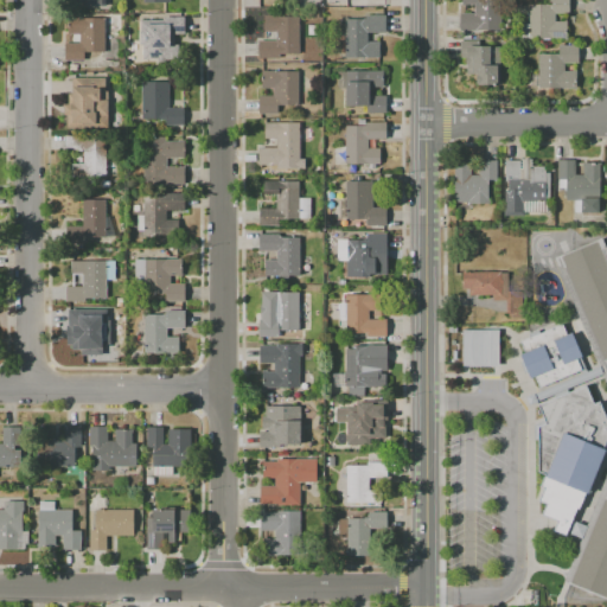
[(460,31),(460,13),(475,13),(475,5),(462,5),(462,0),(499,0),(499,31),(460,31)]
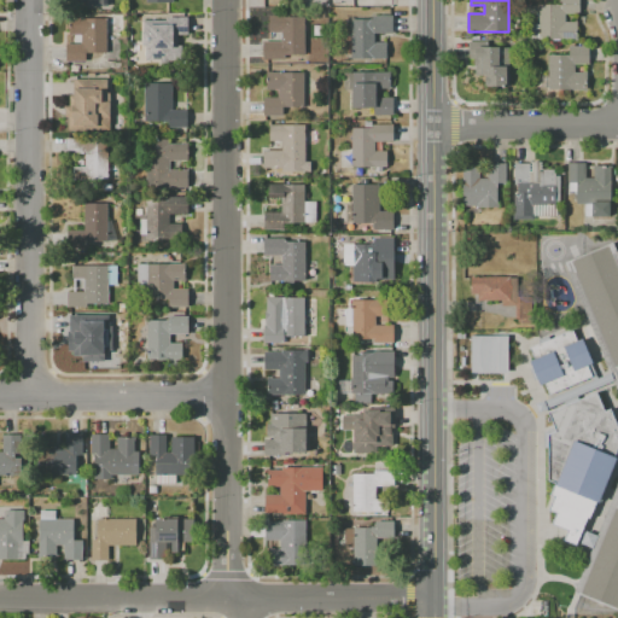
[(540,39),(530,39),(530,24),(538,23),(538,4),(560,4),(560,0),(579,0),(579,13),(565,13),(565,22),(573,22),(573,21),(577,21),(577,40),(576,40),(576,39),(540,39)]
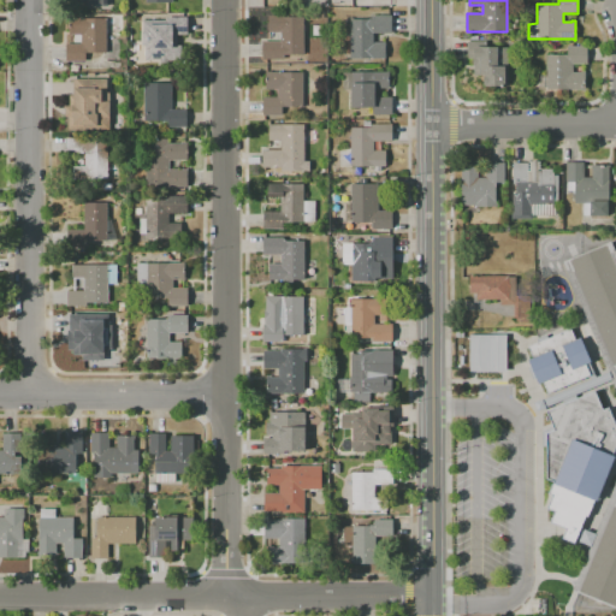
[(262,59),(262,41),(280,41),(280,31),(268,31),(268,16),(283,16),(283,17),(303,17),(303,54),(283,54),(283,59),(262,59)]
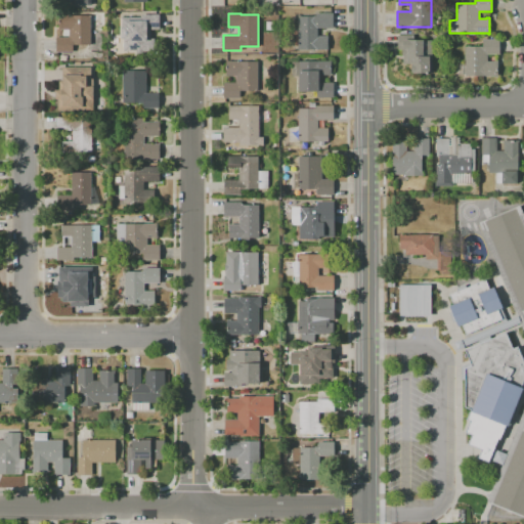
[(298,49),(298,16),(315,16),(315,13),(334,13),(334,29),(318,29),(318,36),(328,36),(328,49),(298,49)]
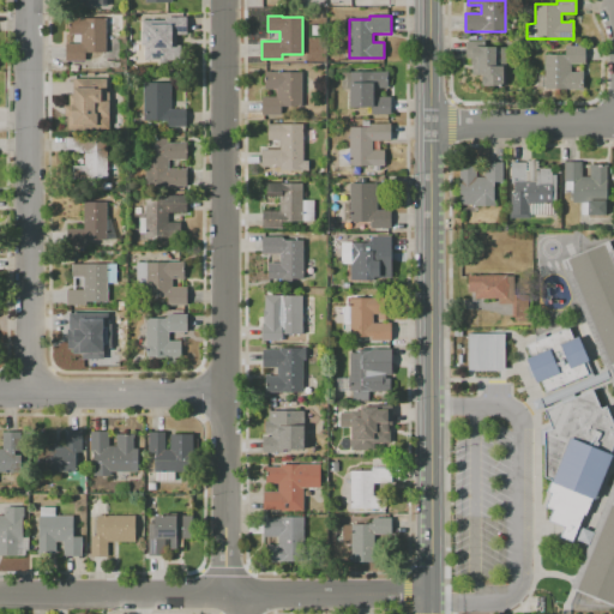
[(144,59),(144,43),(142,43),(142,20),(164,20),(164,17),(186,17),(186,35),(173,35),(173,46),(180,46),(180,59),(144,59)]
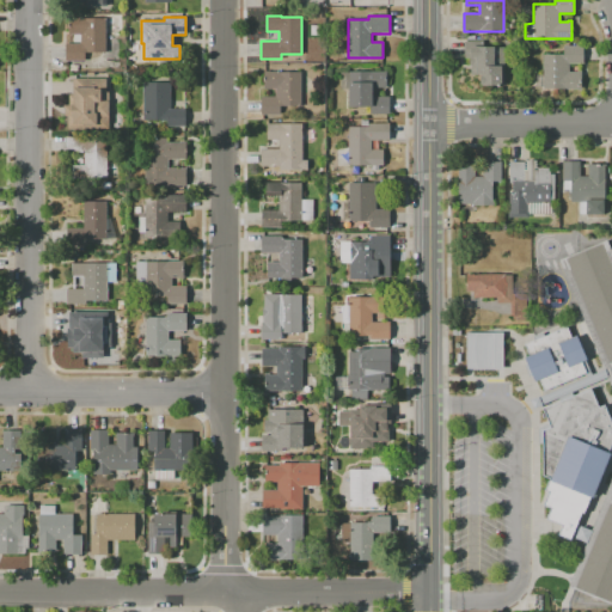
[(66,60),(66,43),(80,43),(80,35),(68,34),(69,18),(106,18),(105,53),(85,51),(85,60),(66,60)]
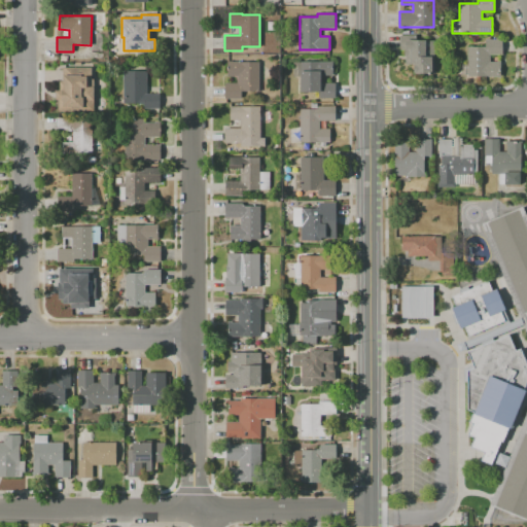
[(415,73),(415,72),(413,72),(413,64),(405,64),(405,56),(403,56),(403,49),(399,49),(399,34),(416,35),(416,39),(432,39),(432,48),(434,48),(434,73),(415,73)]
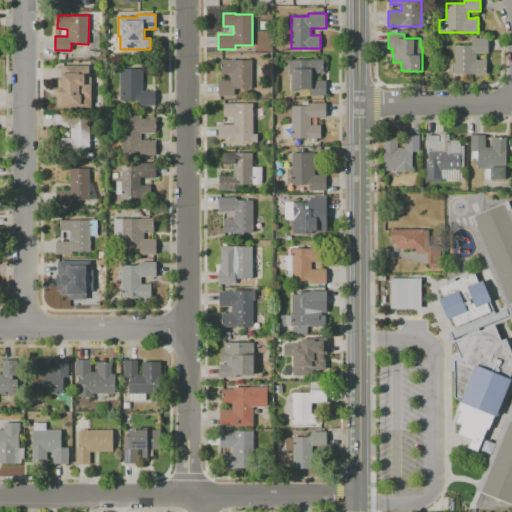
[(454,74),(454,45),(471,45),(471,38),(488,38),(488,53),(476,53),(476,60),(483,60),(483,59),(486,59),(486,75),(484,75),(484,74),(454,74)]
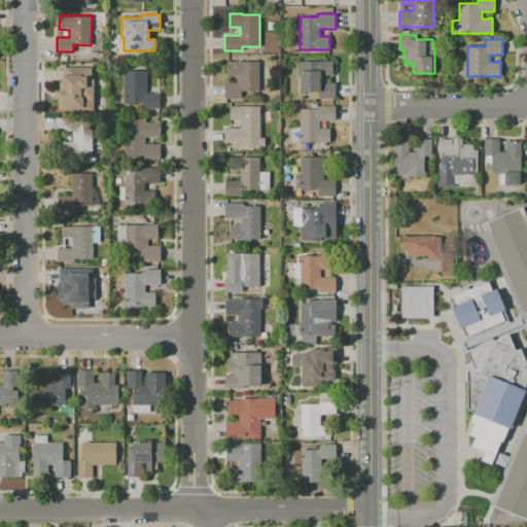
[(224,99),(224,83),(237,83),(237,76),(230,76),(230,77),(226,77),(226,61),(259,62),(258,92),(241,91),(241,99),(224,99)]
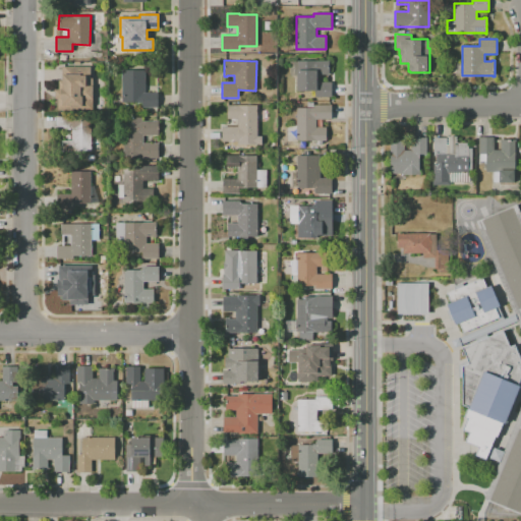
[(296,91),(296,76),(290,76),(290,62),(297,62),(297,61),(329,61),(329,75),(326,75),(326,74),(319,74),(319,81),(331,81),(331,97),(314,97),(314,91),(296,91)]
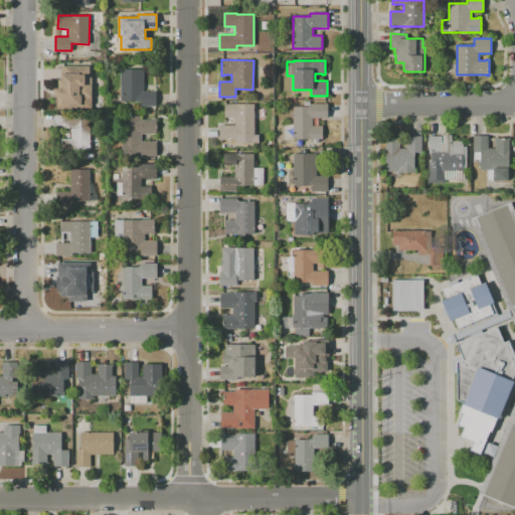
[(56,110),(56,97),(54,97),(54,89),(58,89),(57,79),(60,79),(60,72),(61,72),(61,65),(89,65),(90,77),(92,77),(92,83),(91,83),(92,96),(92,109),(56,110)]
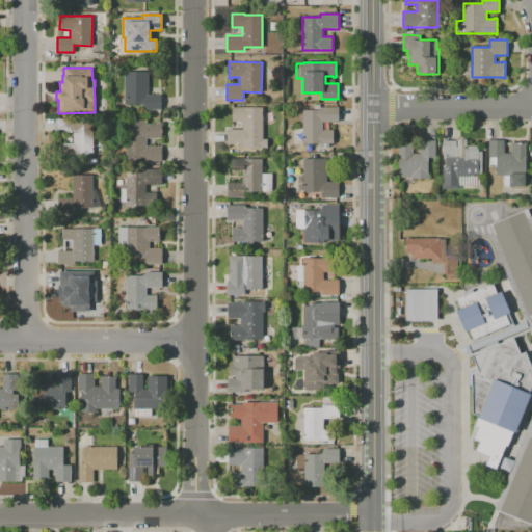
[(144,109),(144,105),(140,105),(140,104),(125,104),(125,72),(148,72),(148,95),(161,95),(161,109),(144,109)]
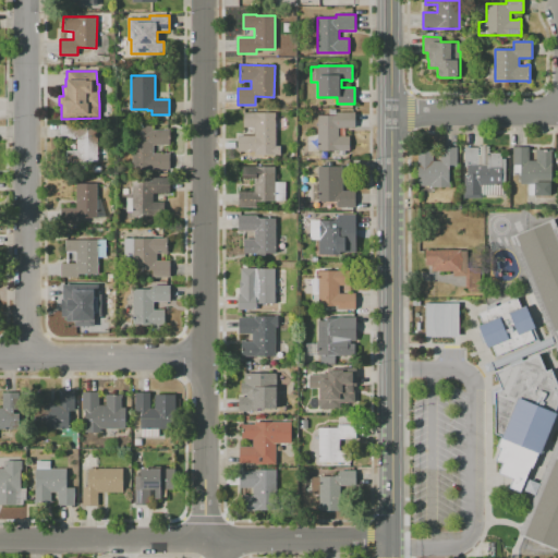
[(238,152),(238,135),(254,135),(254,126),(243,126),(243,112),(275,112),(275,148),(256,148),(256,152),(238,152)]
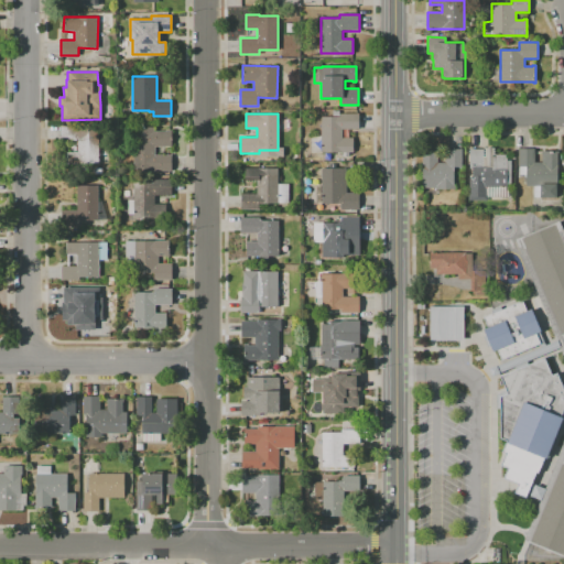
[(353,152),(310,152),(310,136),(321,136),(321,117),(339,117),(339,114),(358,114),(358,129),(342,129),(342,138),(353,138),(353,152)]
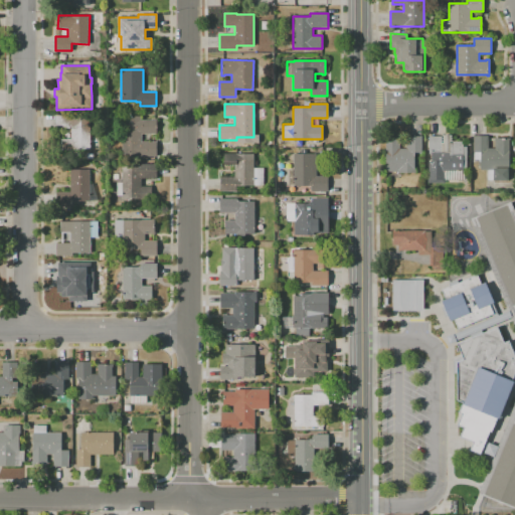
[(60,150),(60,139),(71,139),(71,128),(55,128),(55,116),(71,115),(71,118),(90,118),(90,150),(60,150)]
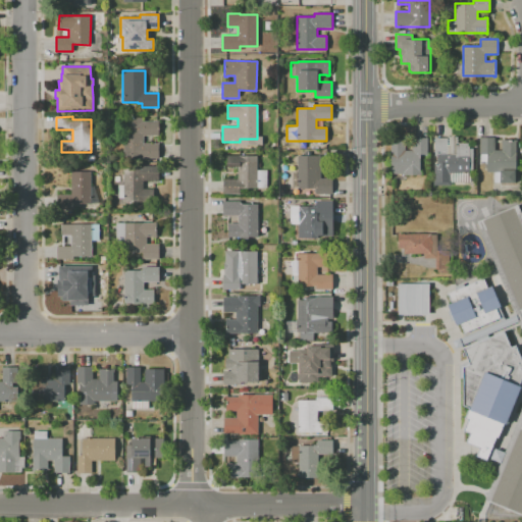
[(158,144),(158,159),(143,159),(125,160),(125,117),(142,117),(142,121),(153,121),(153,120),(158,120),(159,136),(143,136),(143,144),(158,144)]
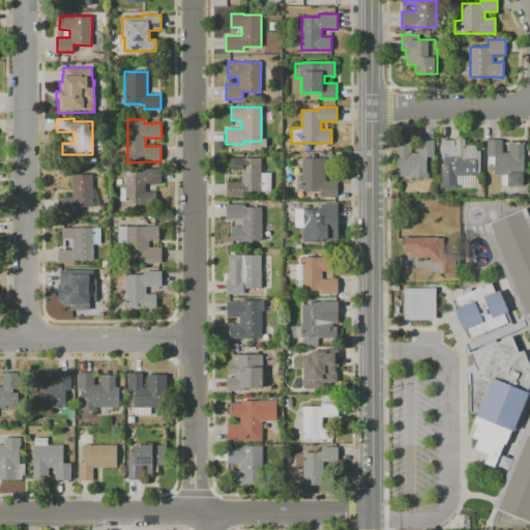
[(440,188),(440,183),(441,183),(441,167),(443,167),(443,157),(441,157),(441,140),(454,140),(454,139),(464,139),(464,145),(476,145),(476,151),(479,151),(479,174),(476,174),(476,176),(457,176),(458,188),(440,188)]
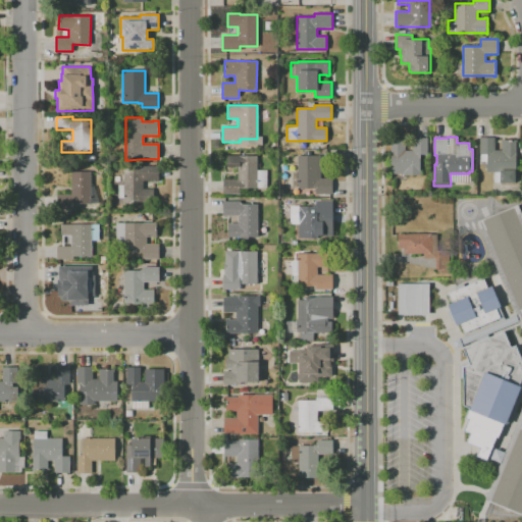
[(390,173),(390,141),(405,141),(405,151),(412,151),(412,138),(427,138),(427,155),(420,155),(419,171),(420,171),(420,174),(403,174),(403,173),(390,173)]
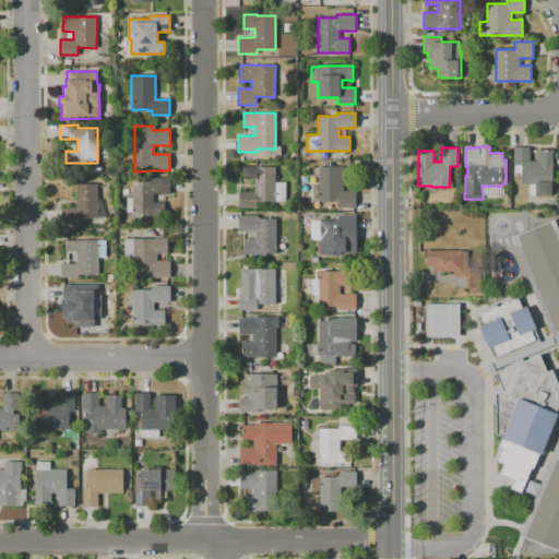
[(521,185),(521,174),(514,174),(514,165),(513,165),(513,147),(530,147),(530,161),(537,161),(537,150),(551,150),(551,181),(551,197),(535,197),(535,194),(528,194),(528,185),(521,185)]
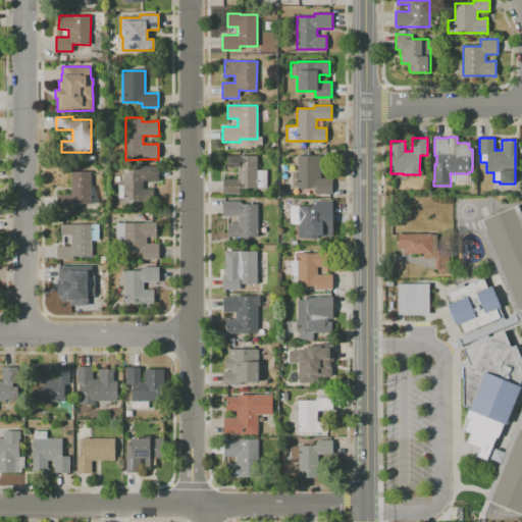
[(223,194),(223,179),(238,178),(238,167),(225,167),(225,155),(240,155),(240,156),(256,155),(256,170),(266,170),(266,188),(257,188),(257,189),(239,189),(239,194),(223,194)]
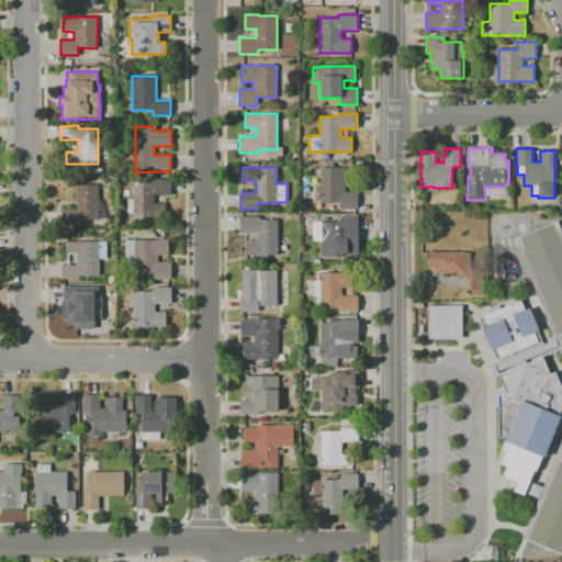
[(321,203),(321,168),(345,168),(345,192),(357,192),(357,209),(339,209),(339,203),(321,203)]
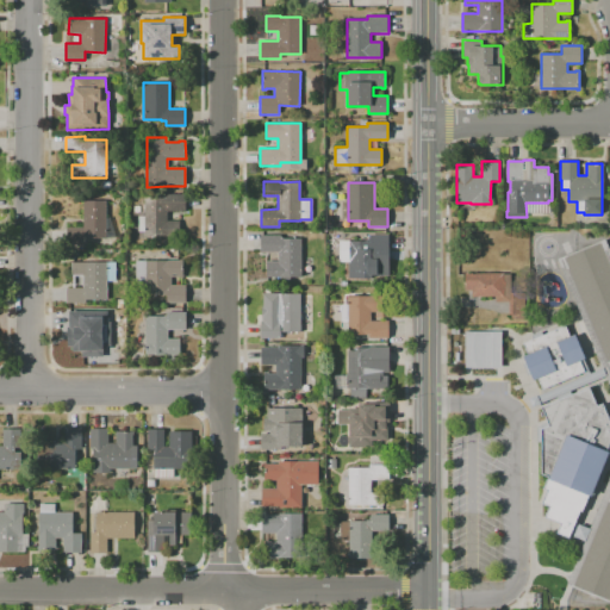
[(144,236),(144,198),(166,198),(166,194),(185,194),(185,211),(167,211),(167,221),(179,221),(179,236),(144,236)]
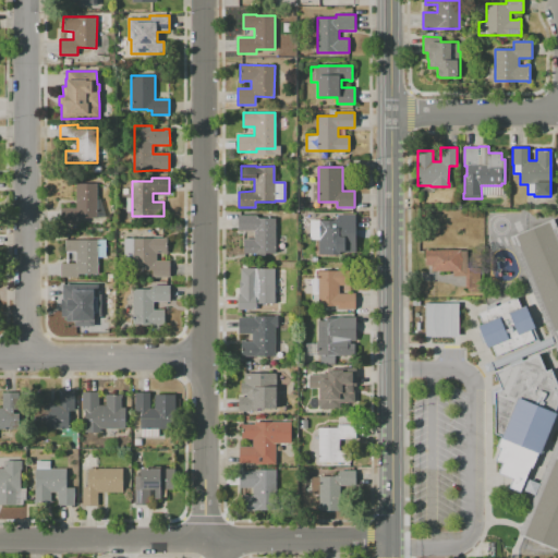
[(61,223),(61,207),(75,207),(75,184),(97,184),(97,198),(102,198),(102,218),(83,217),(83,219),(77,219),(77,223),(61,223)]
